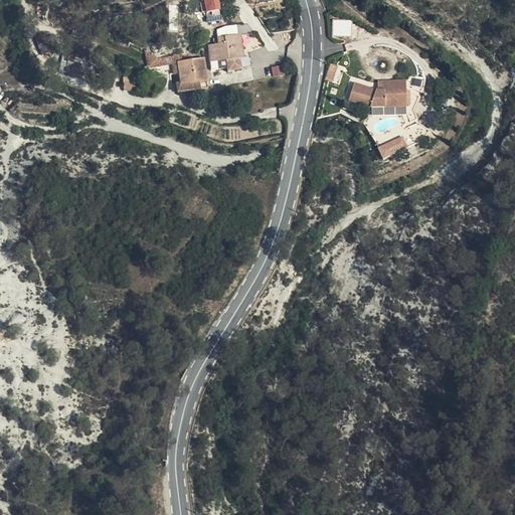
[(219,0),(205,0),(207,10),(221,9),(219,0)]
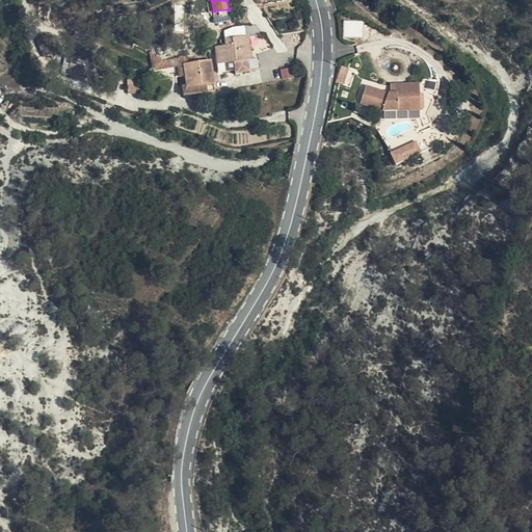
[(363,20),(344,20),(344,34),(363,34),(363,20)]
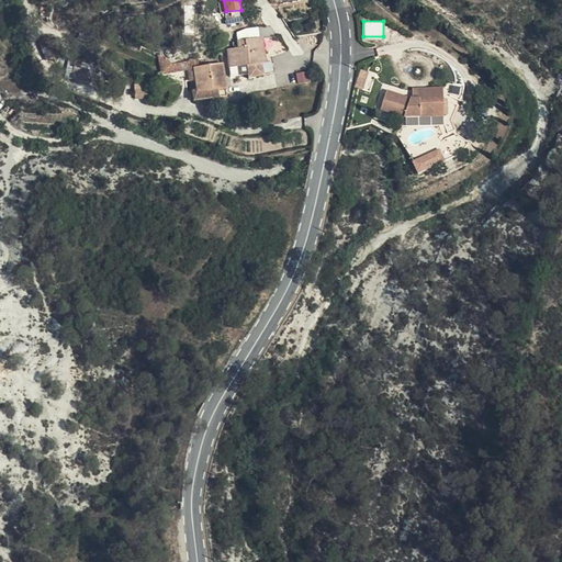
[(227,46),(228,65),(266,63),(265,37),(238,38),(238,46),(227,46)]
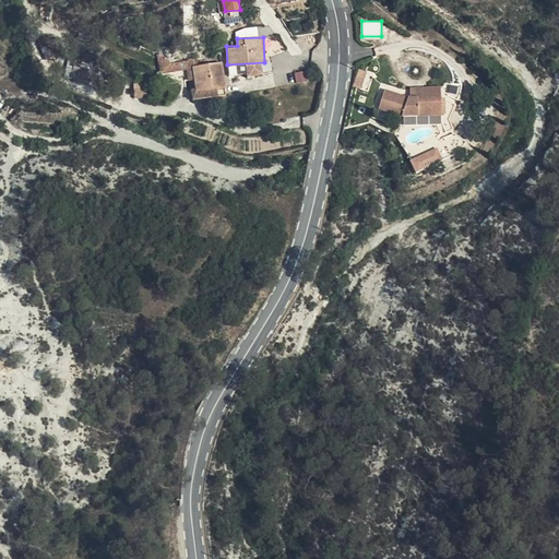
[(366,62),(358,58),(357,66),(355,82),(379,91),(382,76),(365,70),(366,62)]
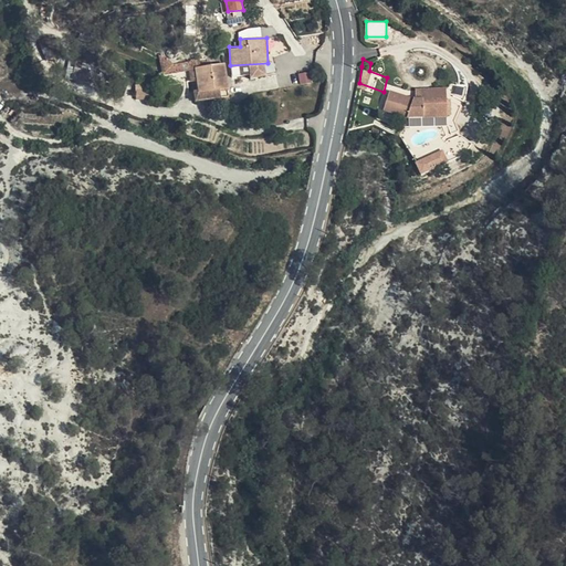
[(226,62),(194,66),(196,79),(194,80),(194,81),(198,81),(200,92),(195,93),(196,100),(231,94),(226,62)]
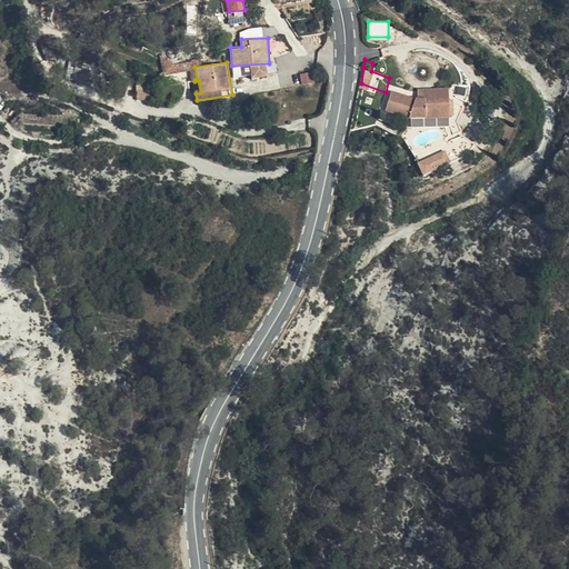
[(197,79),(195,67),(187,68),(189,80),(195,80),(197,79)]
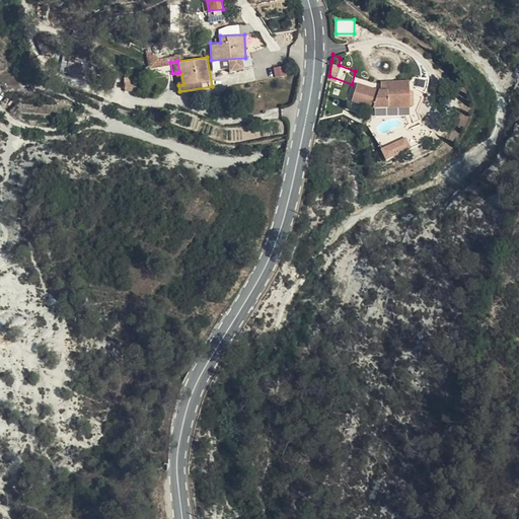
[(375,79),(374,88),(404,93),(406,85),(375,79)]
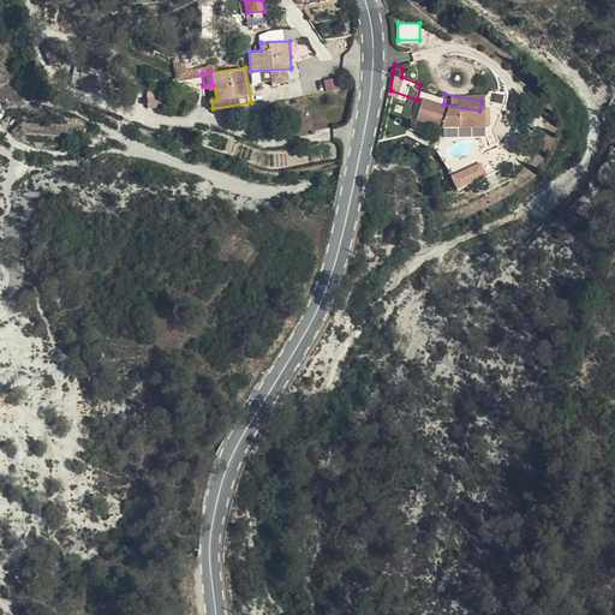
[(479,111),(443,105),(424,97),(415,118),(436,124),(476,131),(479,111)]
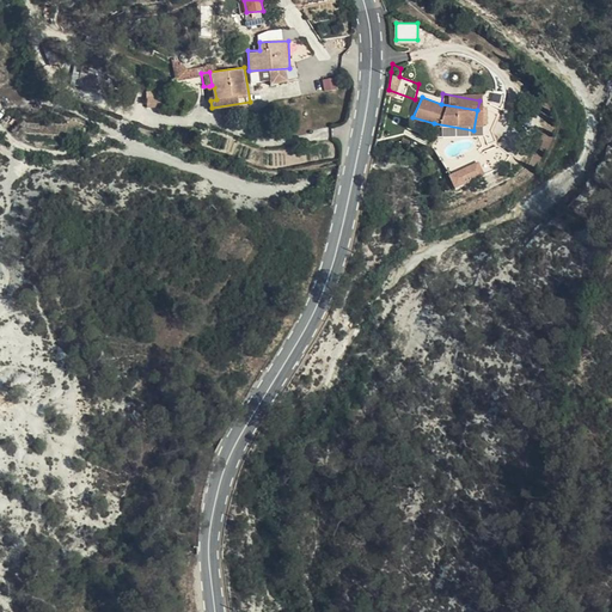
[(457,189),(485,173),(479,160),(450,176),(457,189)]
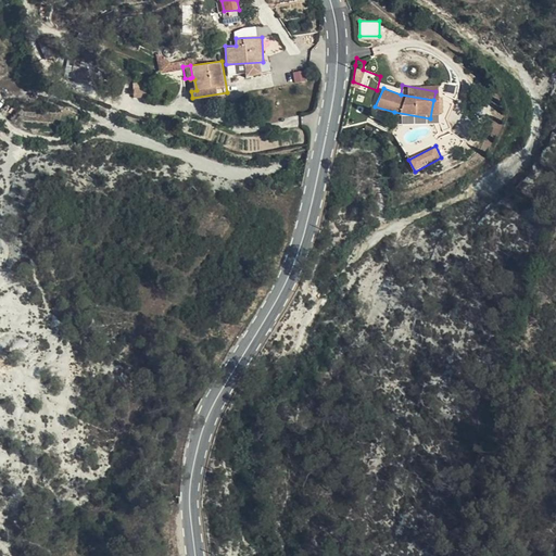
All buildings are outlined.
